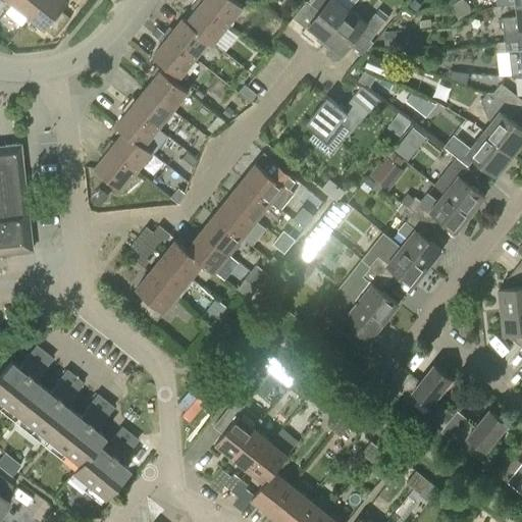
[(29,16),(41,0),(14,0),(12,3),(29,16)]
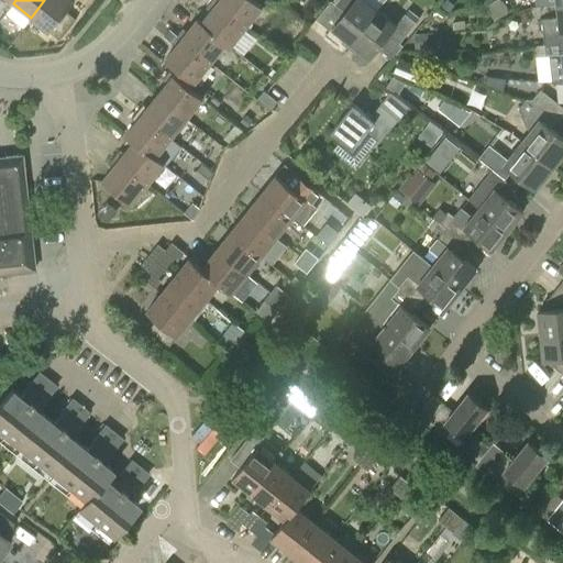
[(73,1),(70,0),(44,0),(31,18),(58,40),(75,19),(65,11),(73,1)]
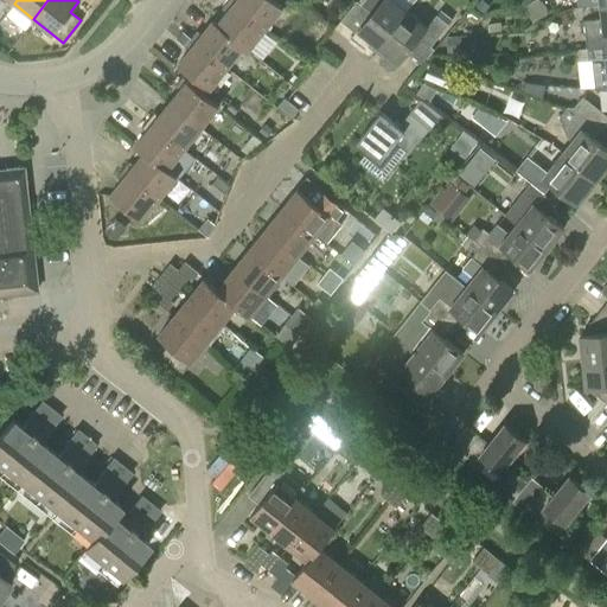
[(248,51),(266,29),(229,0),(227,0),(222,7),(227,11),(217,23),(216,24),(243,48),(248,51)]
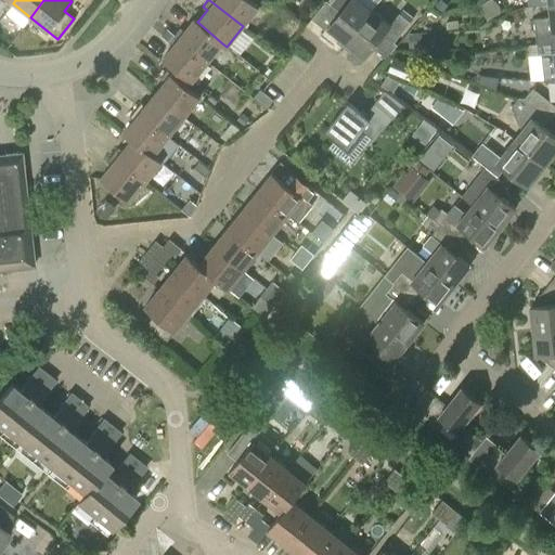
[(209,0),(243,26),(258,7),(250,0),(209,0)]
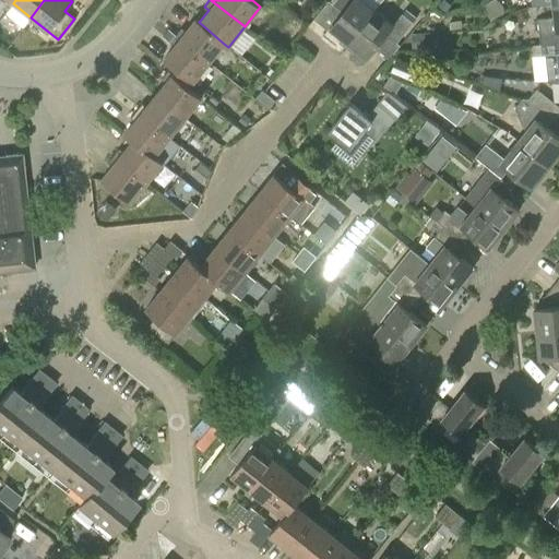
[(339,42),(345,47),(375,10),(361,0),(335,0),(332,4),(342,12),(329,28),(342,38),(339,42)]
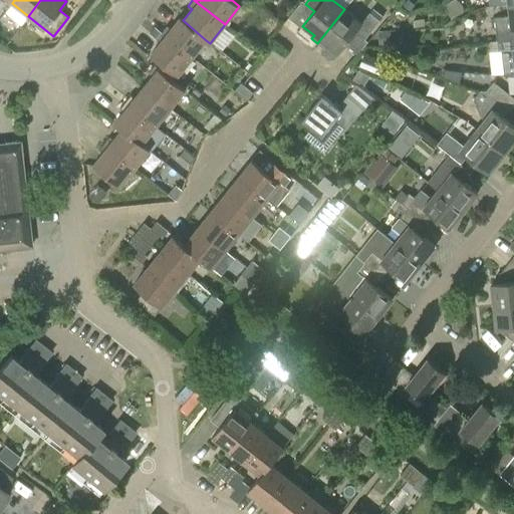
[(513,2),(509,3),(510,16),(494,17),(497,40),(513,38),(513,2)]
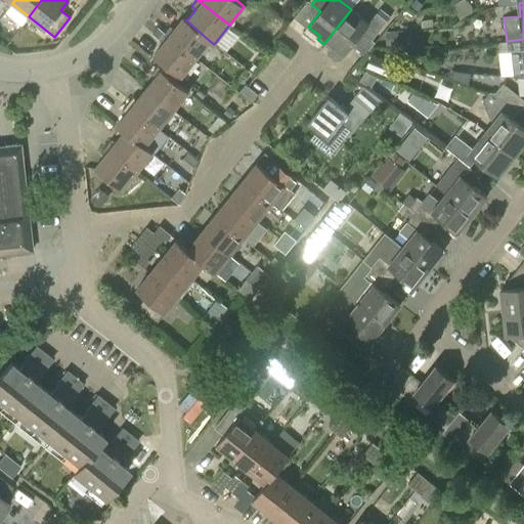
[(368,23),(351,9),(323,44),(329,48),(332,44),(344,54),(361,32),(372,40),(390,17),(380,9),(368,23)]
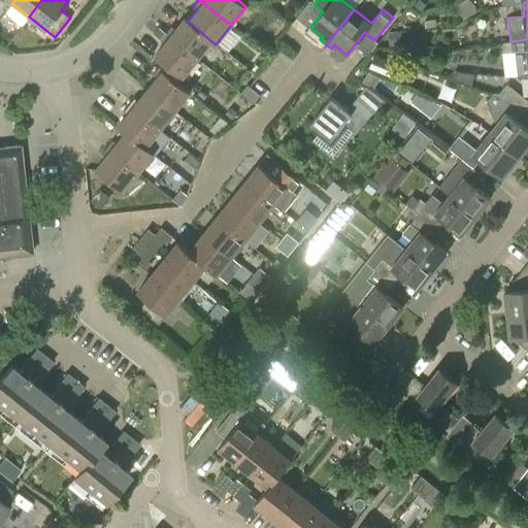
[(166,33),(197,59),(211,41),(188,21),(189,20),(185,17),(174,29),(171,27),(166,33)]
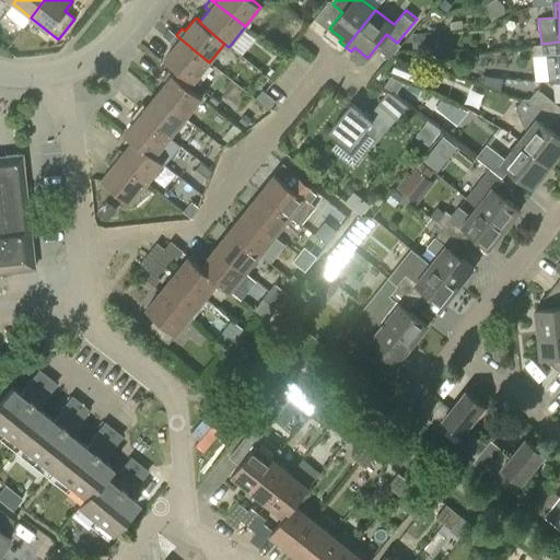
[(193,82),(209,62),(176,35),(170,43),(174,46),(163,58),(193,82)]
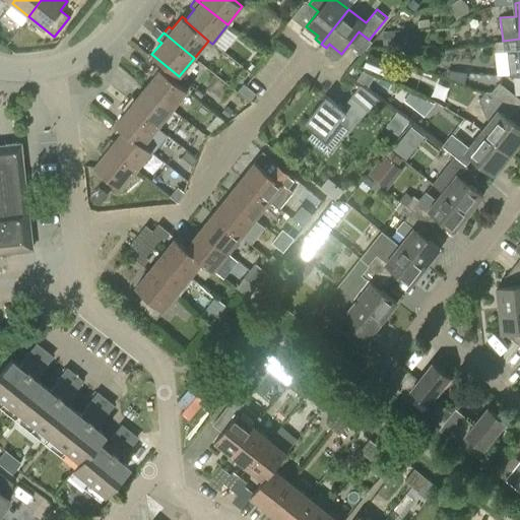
[(394,33),(383,34),(384,46),(395,46),(394,33)]
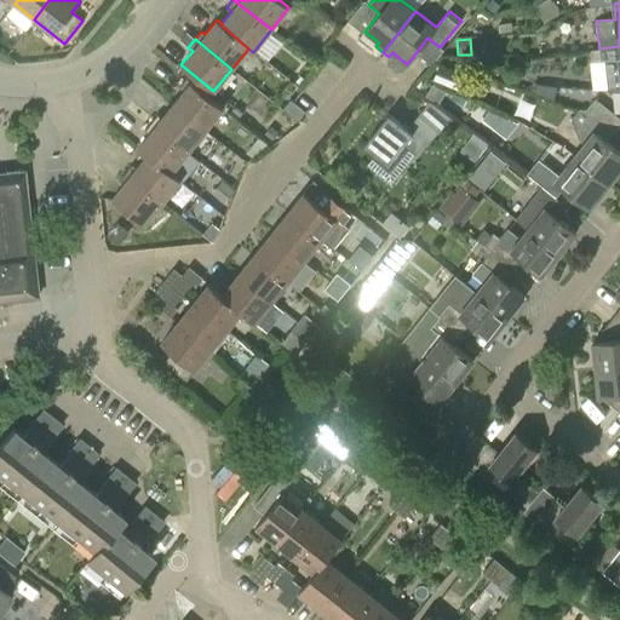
[(601,62),(606,61),(608,92),(619,90),(619,46),(600,49),(601,62)]
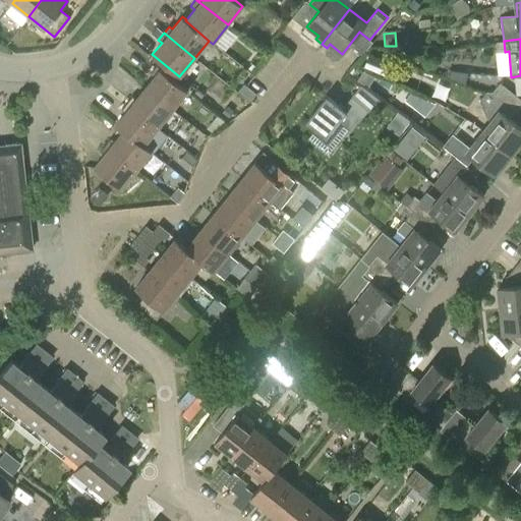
[(154,76),(145,88),(172,109),(187,91),(156,65),(150,73),(154,76)]
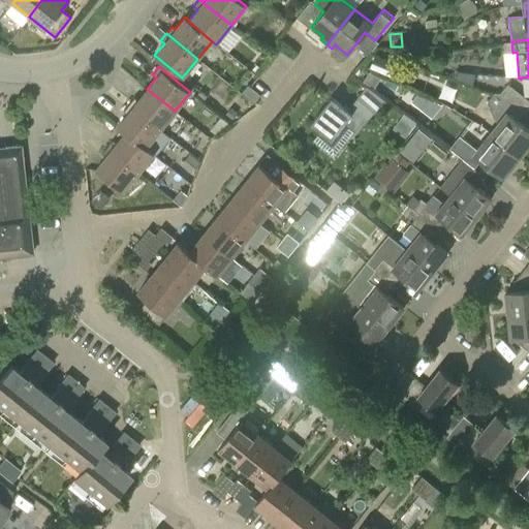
[(374,87),(379,79),(369,72),(364,82),(374,87)]
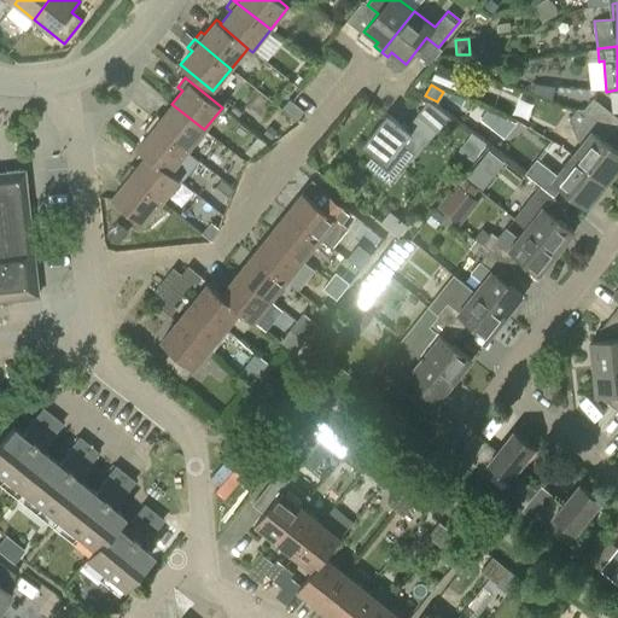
[(594,99),(586,109),(613,130),(617,124),(617,117),(598,101),(596,103),(594,99)]
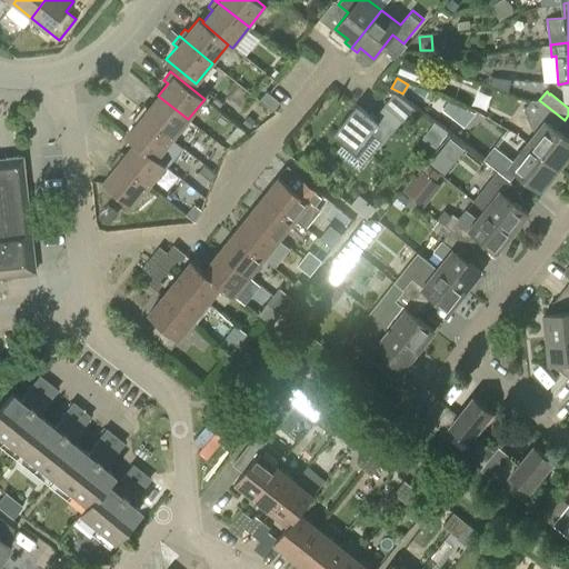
[(273,111),(280,102),(268,92),(260,100),(273,111)]
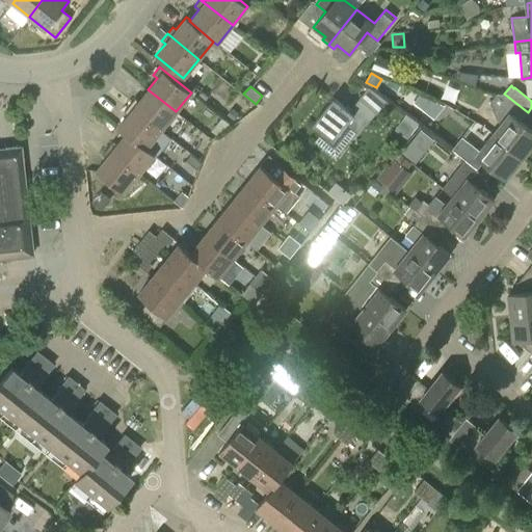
[(368,87),(358,99),(349,111),(334,99),(313,125),(322,132),(315,141),(335,158),(355,133),(364,123),(367,125),(376,113),(378,114),(388,103),(368,87)]
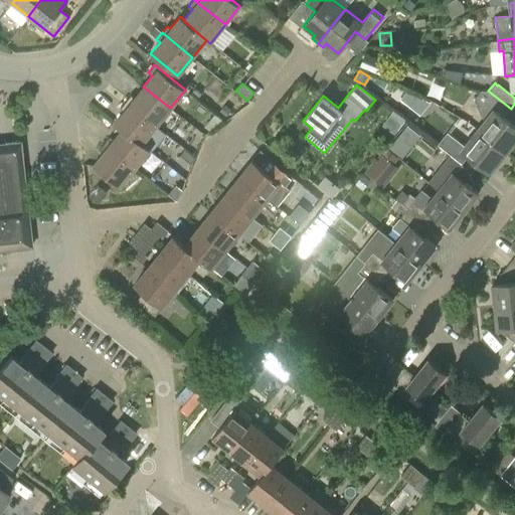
[(125,102),(156,126),(170,108),(143,87),(134,98),(131,95),(125,102)]
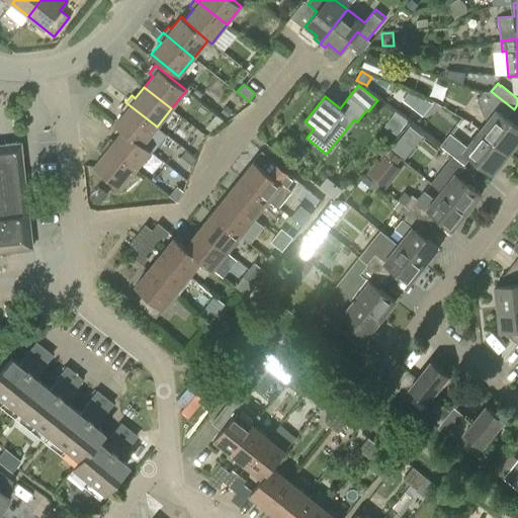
[(478,100),(486,123),(481,131),(509,153),(517,141),(517,126),(507,118),(514,109),(491,91),(485,92),(478,100)]
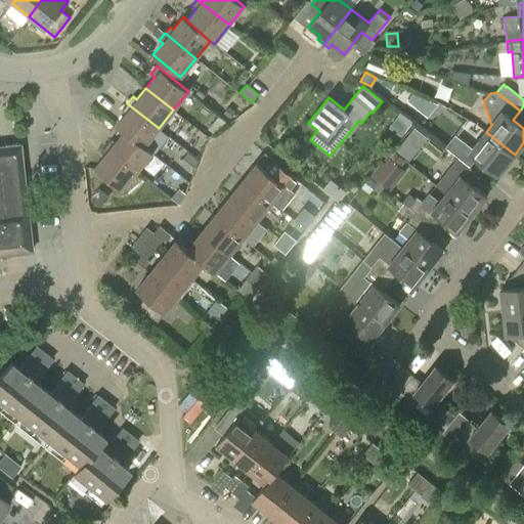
[(426,98),(415,93),(407,101),(418,110),(426,98)]
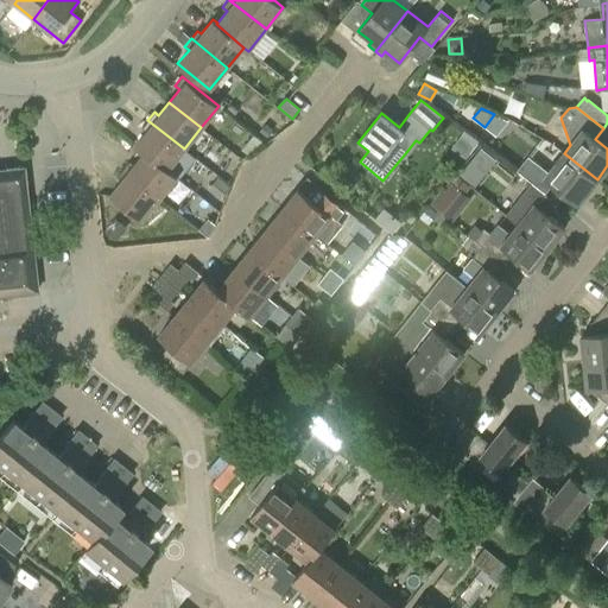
[(184,149),(147,120),(141,128),(146,132),(134,146),(143,153),(144,151),(168,170),(169,169),(177,176),(194,156),(184,149)]
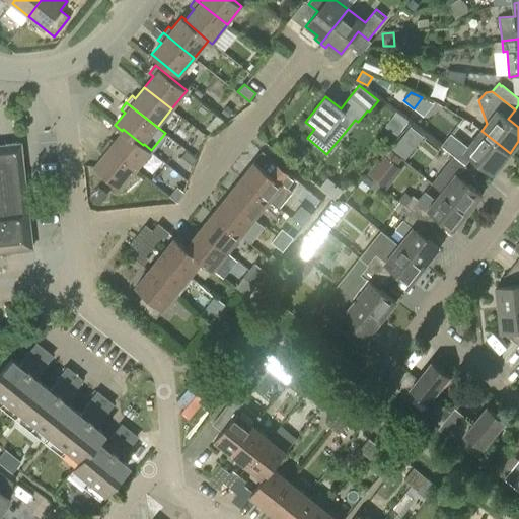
[(227,105),(222,113),(228,117),(233,110),(227,105)]
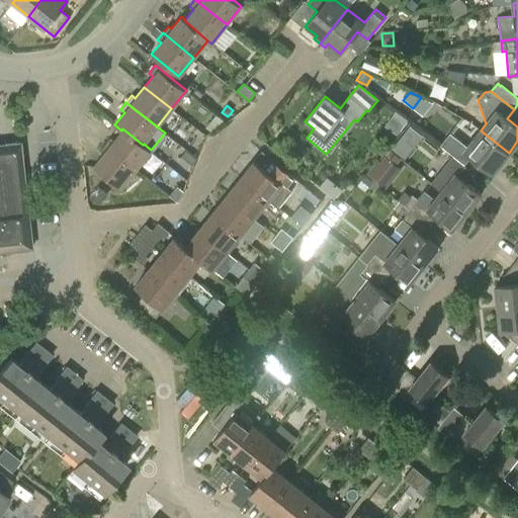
[(398,134),(406,116),(391,109),(382,125),(398,134)]
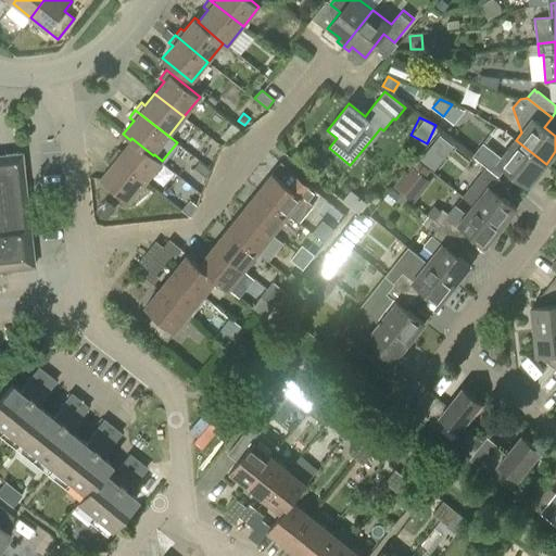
[(117,147),(112,154),(146,181),(162,161),(154,154),(153,155),(131,138),(130,140),(122,150),(117,147)]
